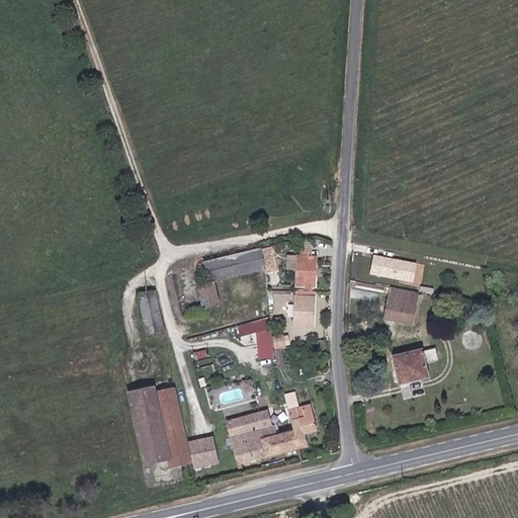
[(312,257),(312,246),(300,246),(300,256),(312,257)]
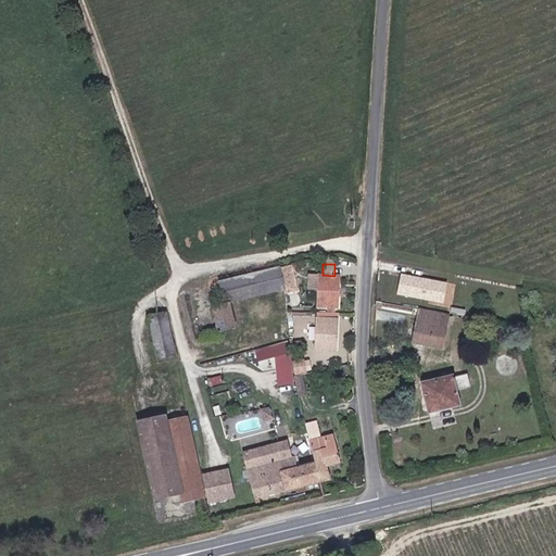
[(295,287),(293,276),(292,270),(293,270),(292,265),(217,279),(225,303),(230,302),(295,287)]
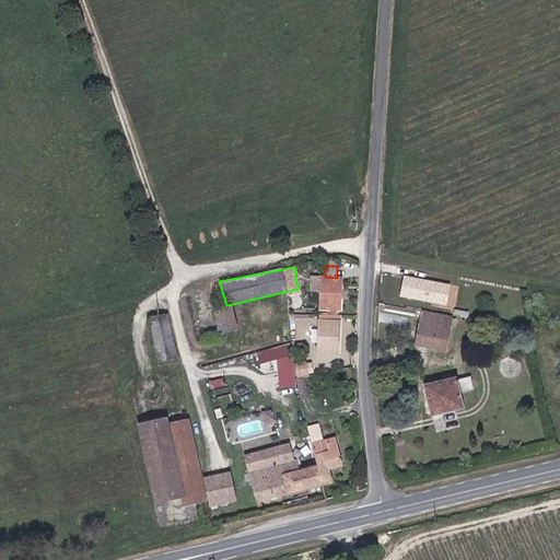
[(451,283),(404,275),(399,298),(446,306),(451,283)]
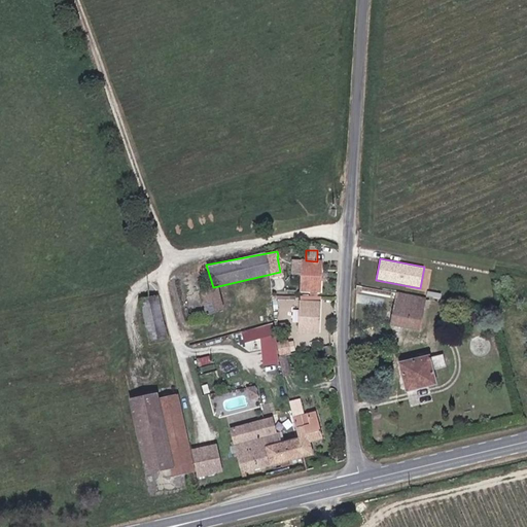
[(302,275),(303,260),(293,260),(293,275),(302,275)]
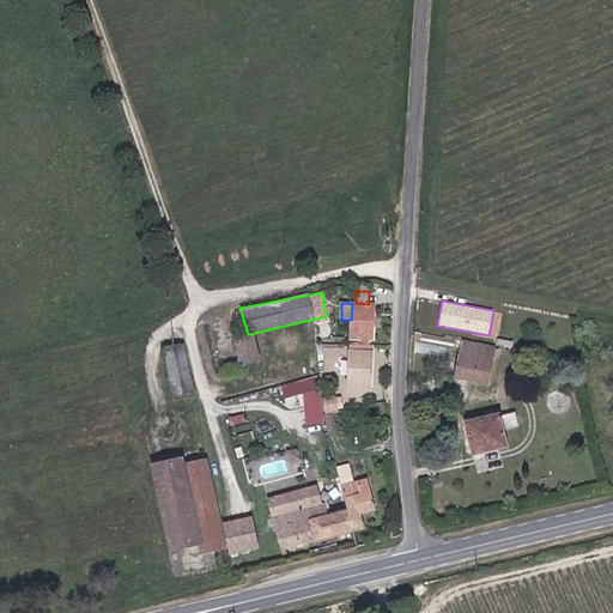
[(372,340),(375,304),(369,304),(356,303),(352,303),(351,320),(350,339),(372,340)]
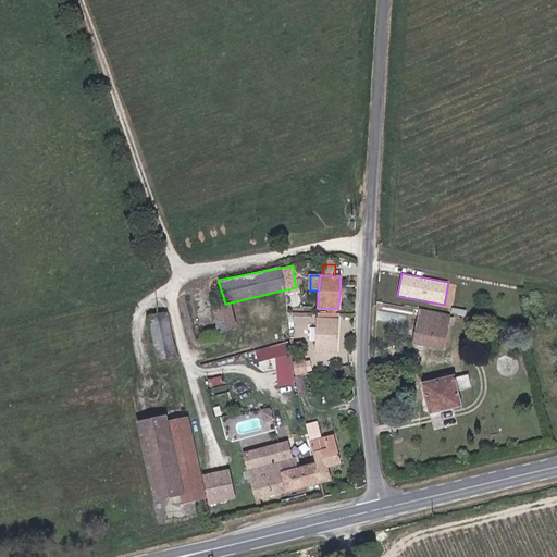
[(225,304),(212,307),(220,336),(238,332),(231,302),(225,304)]
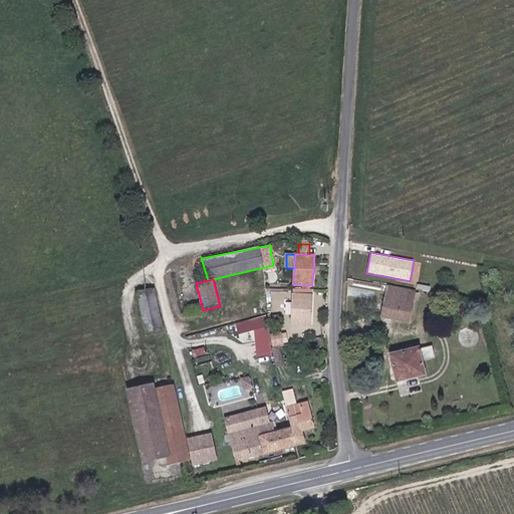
[(410,322),(416,291),(387,285),(380,316),(410,322)]
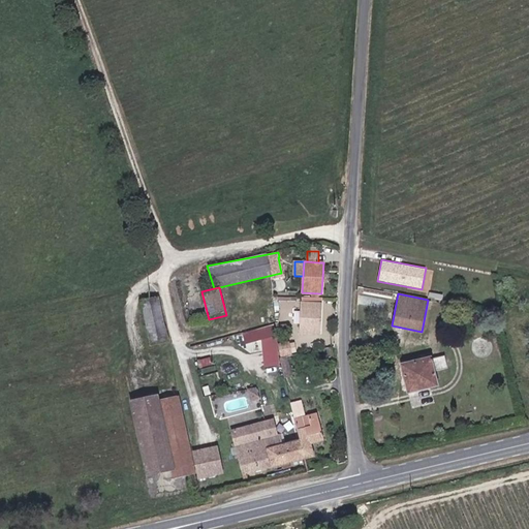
[(139,300),(150,347),(172,342),(161,296),(139,300)]
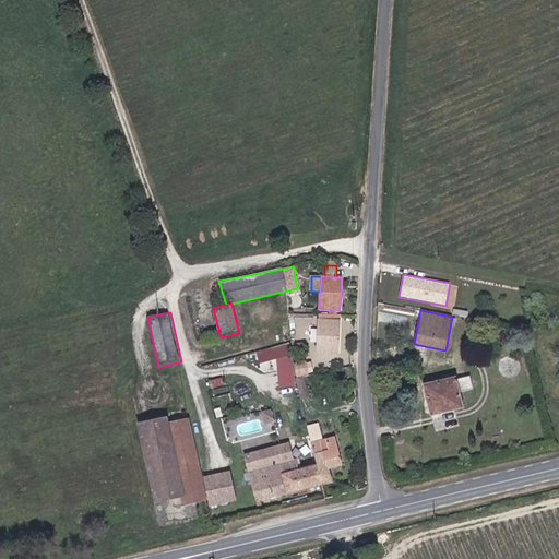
[(339,354),(340,314),(319,314),(318,353),(339,354)]
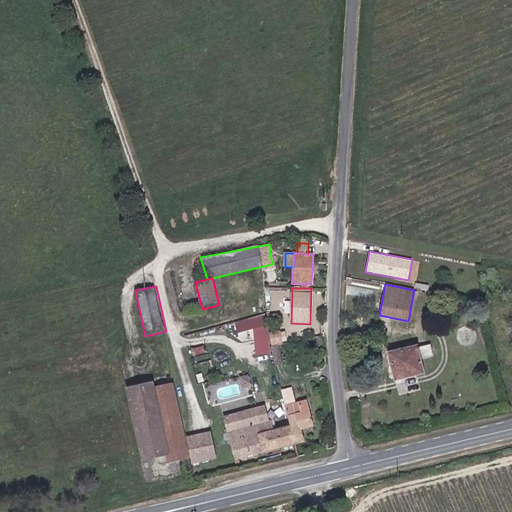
[(279,305),(279,292),(270,292),(270,305),(279,305)]
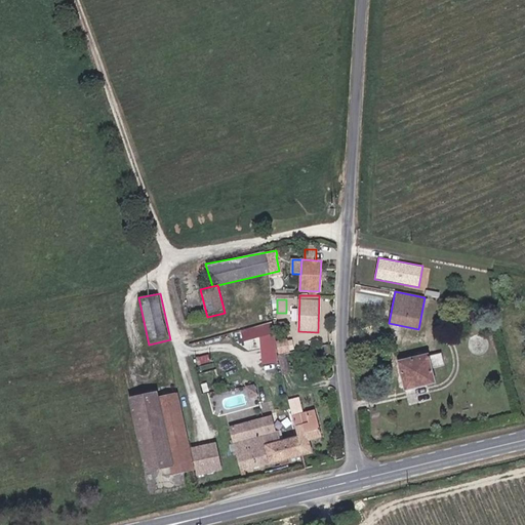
[(276,362),(274,332),(260,333),(263,363),(276,362)]
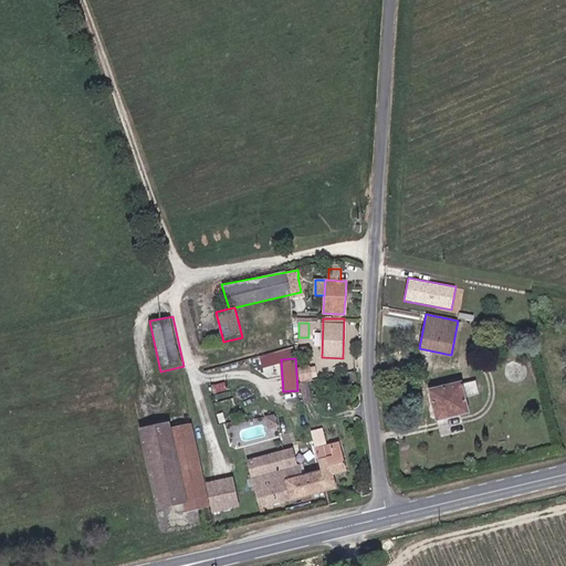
[(357,387),(355,371),(350,371),(352,381),(348,383),(349,389),(357,387)]
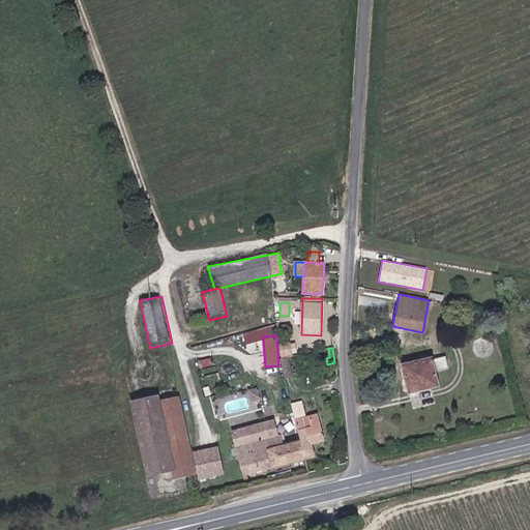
[(437,386),(434,373),(448,370),(445,356),(431,360),(431,359),(403,366),(409,392),(437,386)]
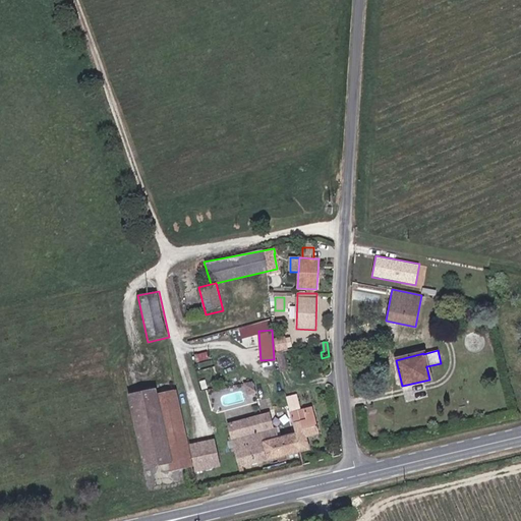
[(127,394),(145,468),(168,462),(170,471),(196,465),(179,390),(161,394),(159,387),(127,394)]
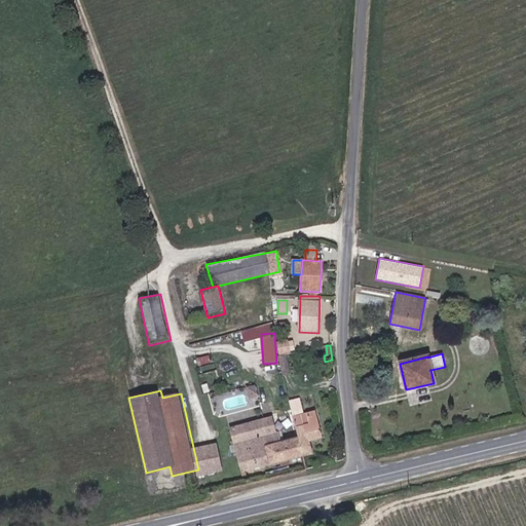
[(264,415),(272,415),(271,404),(263,404),(264,415)]
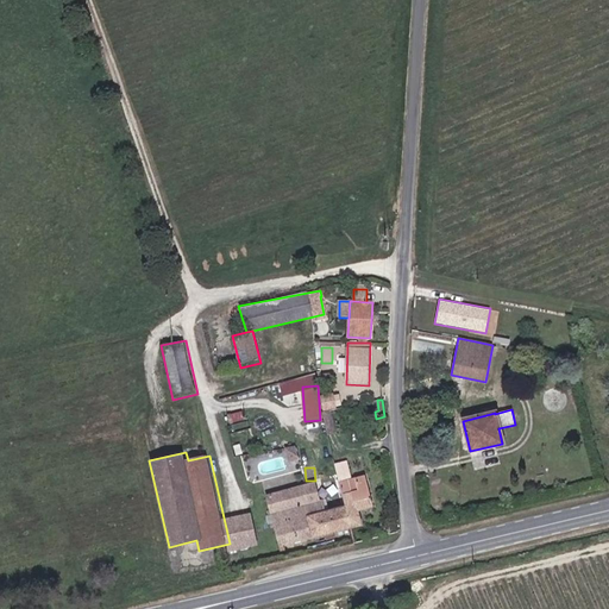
[(265,496),(277,547),(363,527),(359,510),(375,507),(368,473),(339,481),(345,504),(326,509),(319,483),(265,496)]
